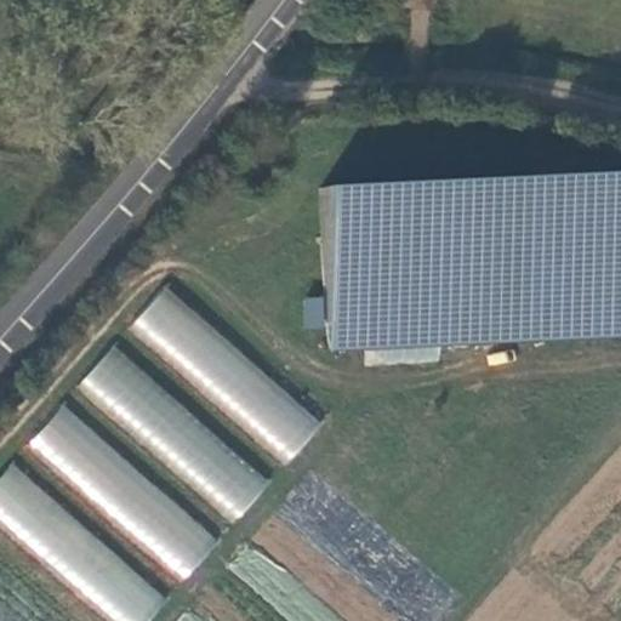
[(620,187),(332,195),(337,349),(620,341),(620,187)]
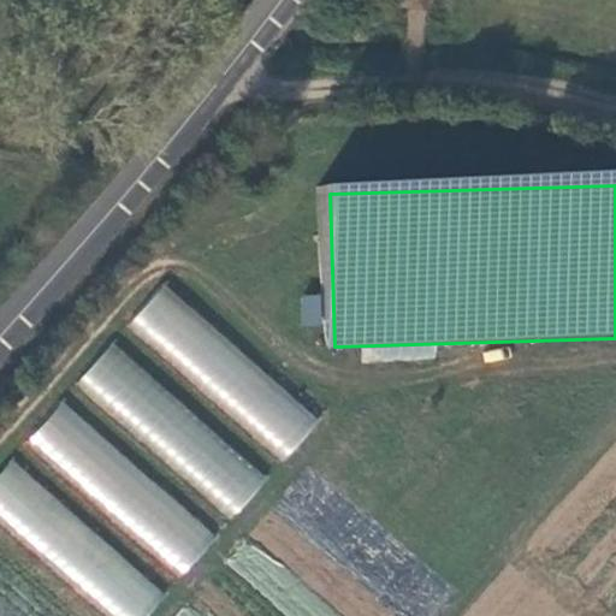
[(288,456),(320,419),(163,284),(131,321),(288,456)]
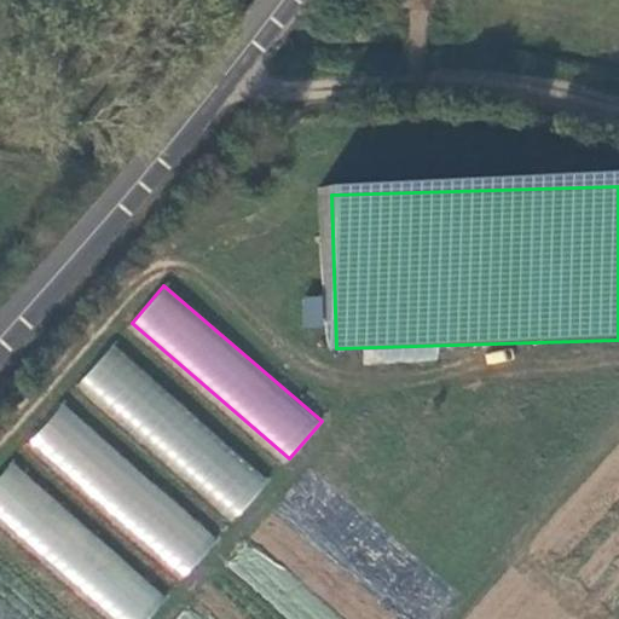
[(323,295),(301,295),(301,325),(323,325),(323,295)]
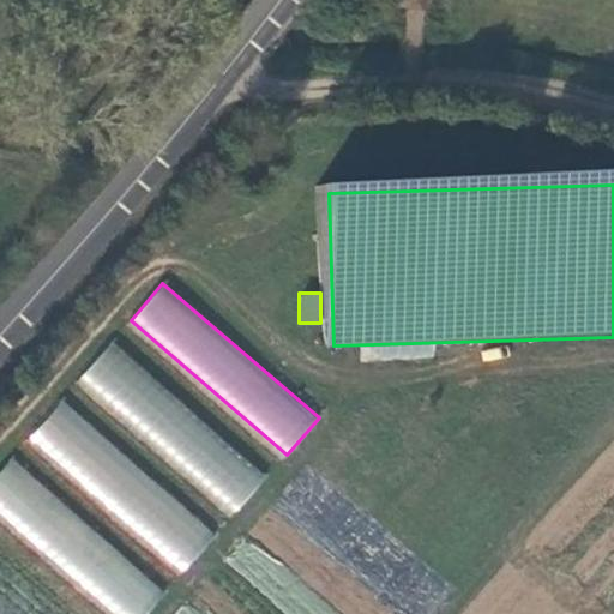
[(235,513),(268,475),(110,342),(78,380),(235,513)]
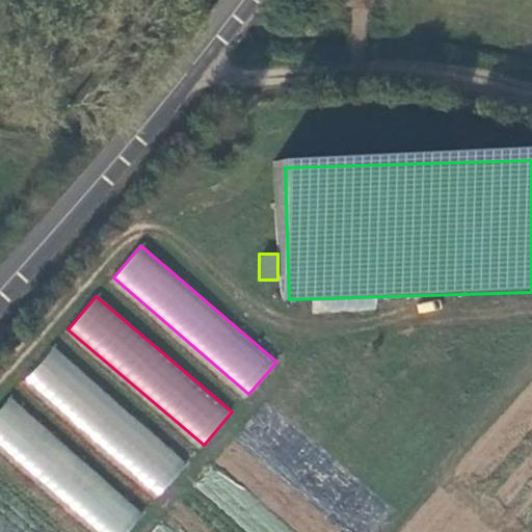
[(23,381),(158,497),(187,462),(52,347),(23,381)]
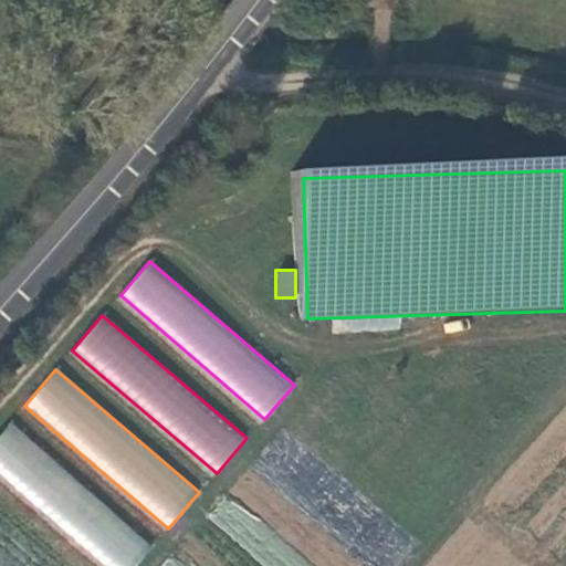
[(0,485),(104,565),(134,565),(155,540),(6,426),(0,432),(0,485)]
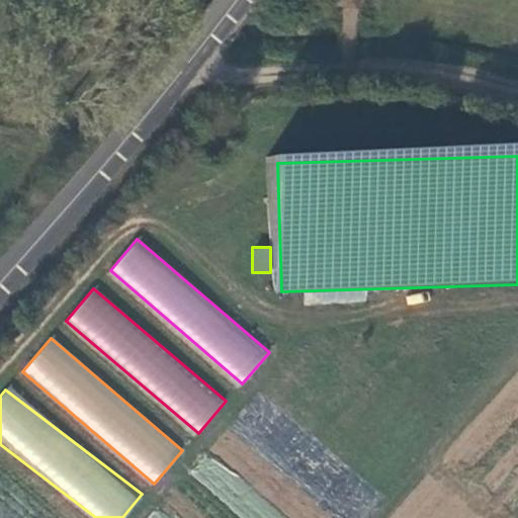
[(205,454),(191,473),(221,496),(235,477),(205,454)]
